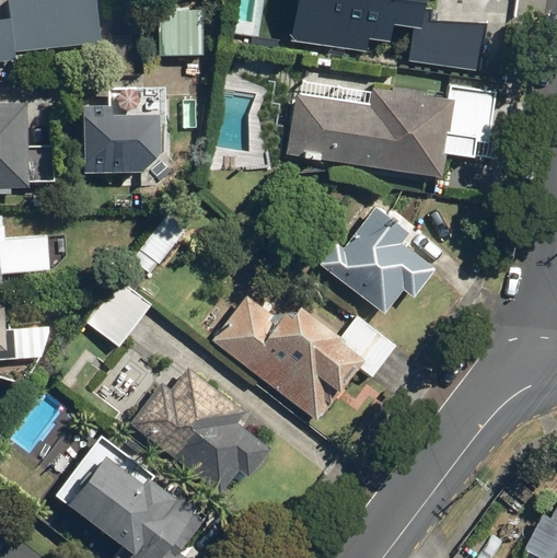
[(0,66),(20,64),(19,51),(103,42),(97,0),(3,0),(6,15),(0,15),(0,66)]
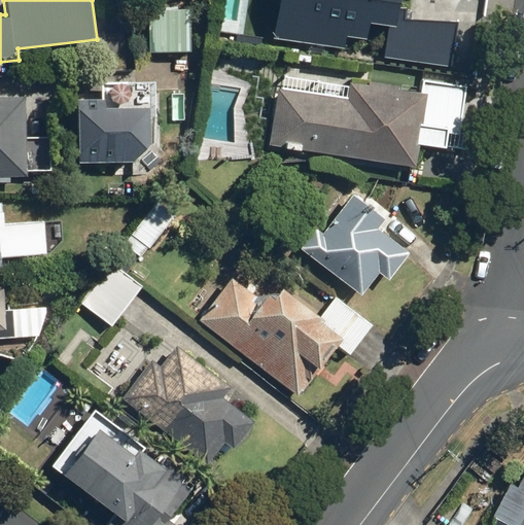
[(193,9),(177,9),(177,0),(162,0),(162,9),(150,8),(149,50),(191,51),(193,9)]
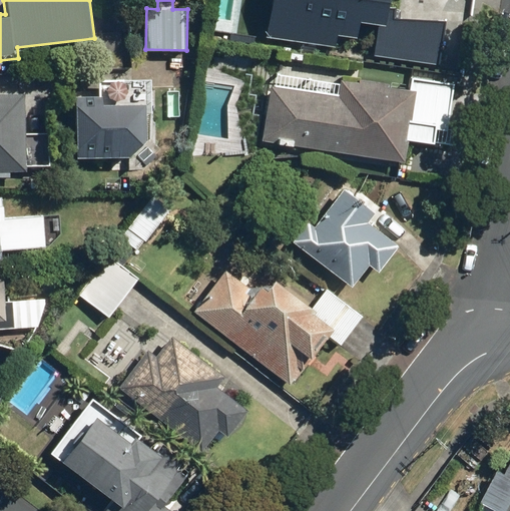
[(390,15),(391,0),(257,0),(253,34),(371,44),(370,57),(437,63),(441,20),(390,15)]
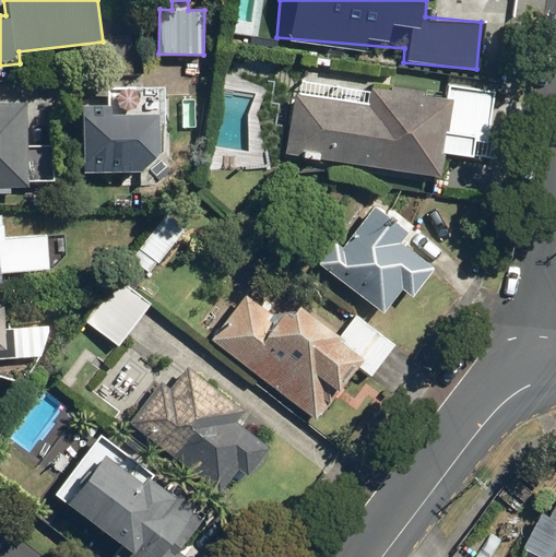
[(284,155),(442,177),(446,154),(484,158),(494,89),(448,83),(446,98),(295,78),(284,155)]
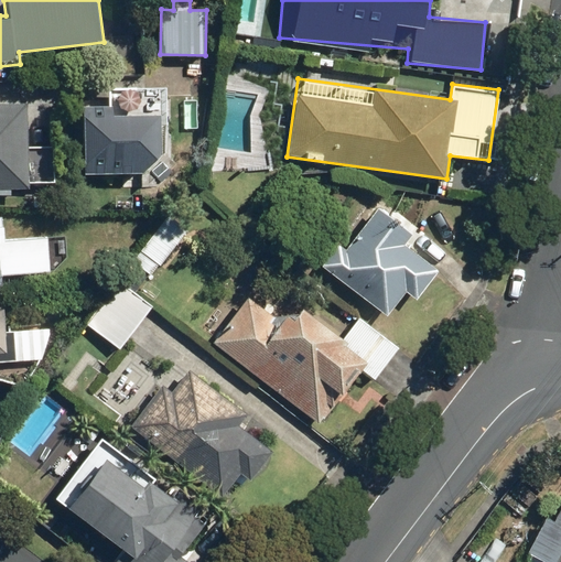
[(0,184),(29,187),(34,100),(0,97),(0,184)]
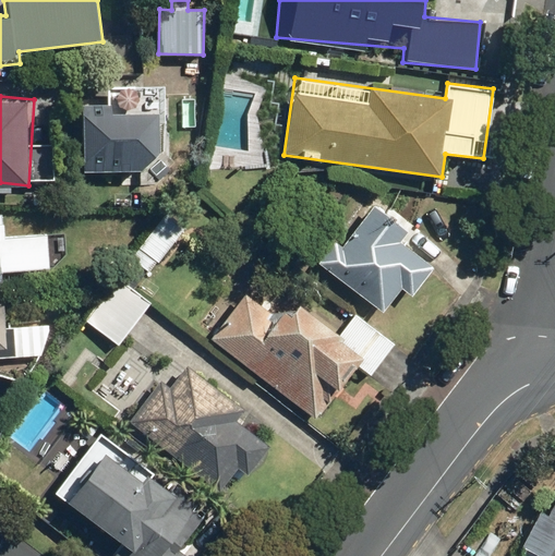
[(147,169),(163,152),(180,152),(180,130),(170,130),(171,104),(83,104),(83,169),(147,169)]
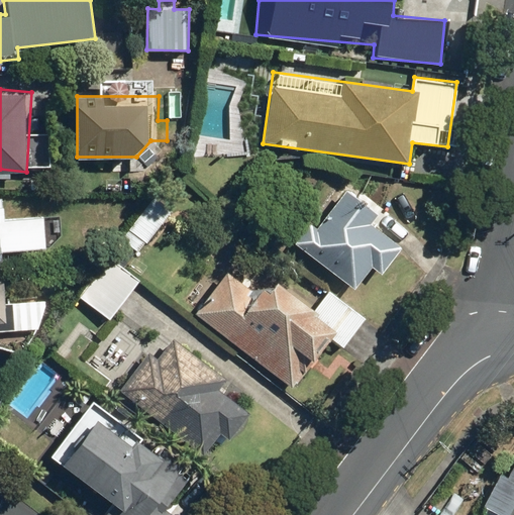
[(319,226),(312,220),(295,241),(353,290),(372,268),(380,275),(401,248),(371,224),(379,213),(349,189),(319,226)]
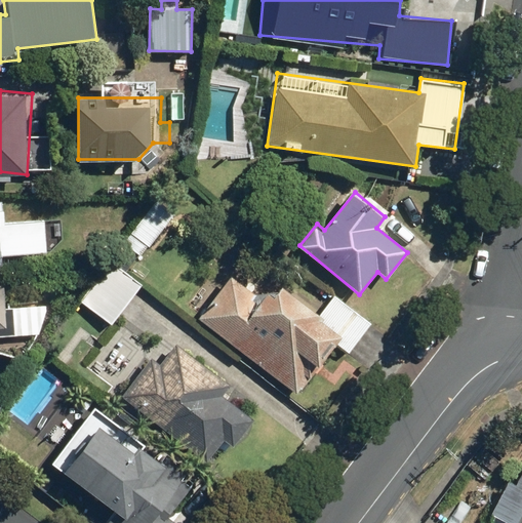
[(0,329),(5,329),(3,255),(50,254),(49,220),(1,222),(1,203),(0,203),(0,329)]
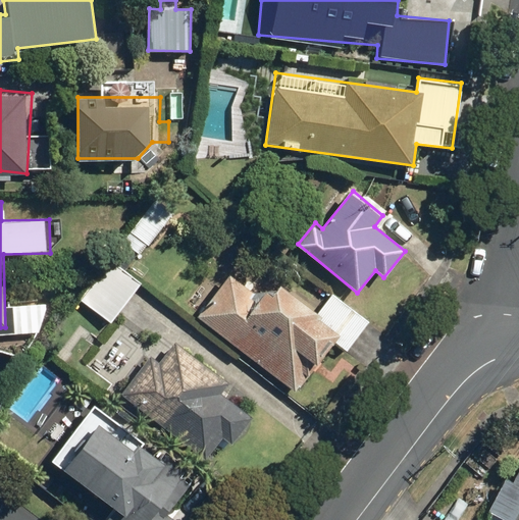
[(165,224),(150,213),(127,245),(143,256),(165,224)]
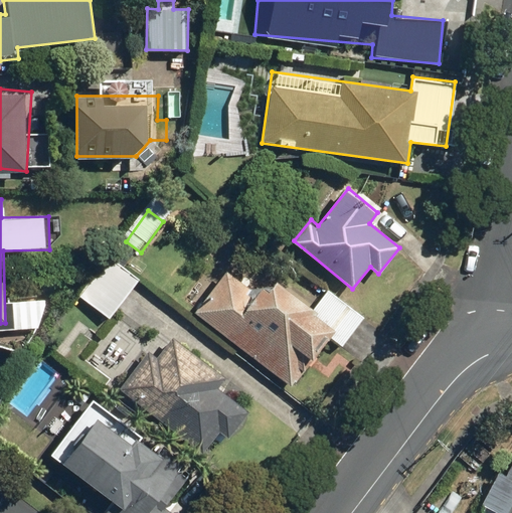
[(141,279),(110,255),(78,298),(109,321),(141,279)]
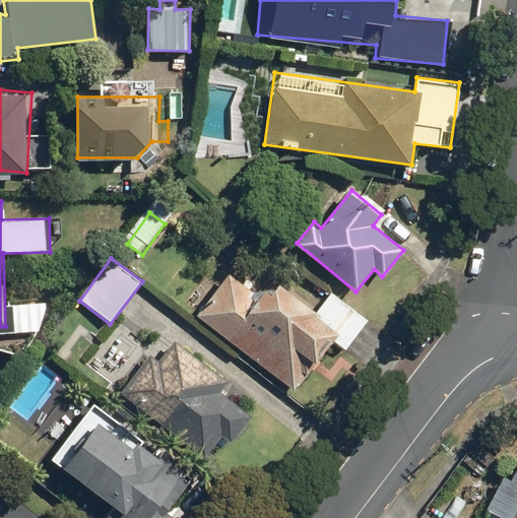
[(262,294),(231,270),(196,317),(295,389),(316,360),(320,363),(334,342),(344,349),(367,319),(331,293),(317,312),(273,279),(262,294)]
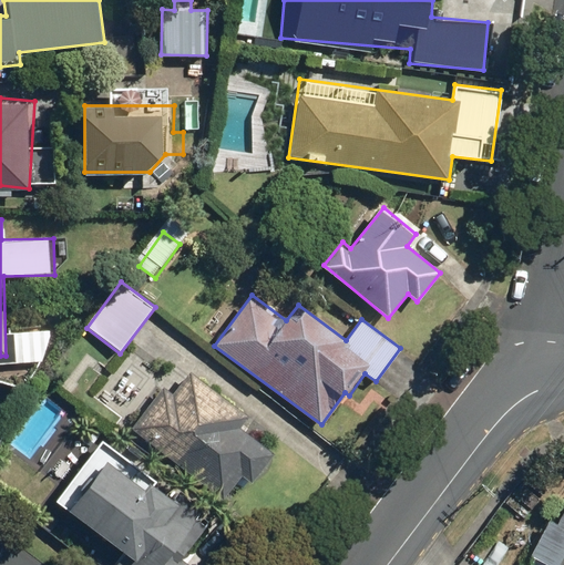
[(176,386),(168,380),(131,428),(225,502),(244,476),(253,483),(275,454),(255,439),(266,425),(191,367),(176,386)]
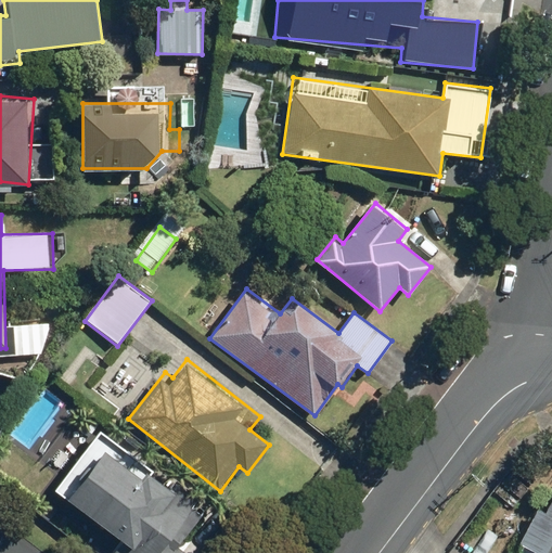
[(185,552),(193,544),(183,536),(208,505),(177,480),(170,489),(101,432),(53,490),(117,542),(110,552),(185,552)]
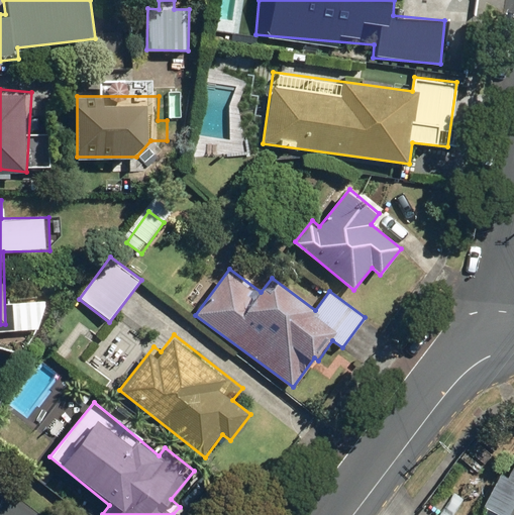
[(513,514),(513,458),(485,514),(513,514)]
